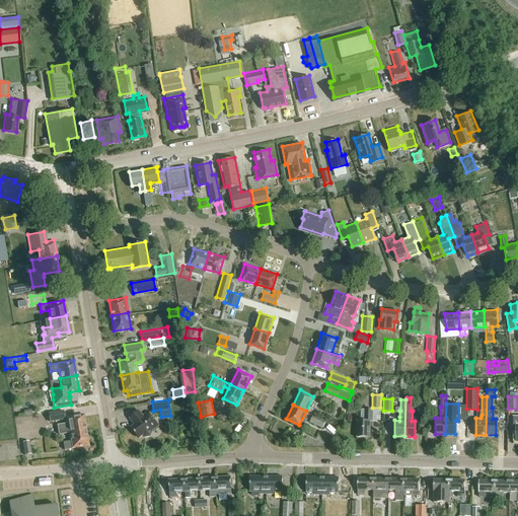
[(371,420),(371,408),(364,408),(363,420),(356,420),(356,436),(369,436),(369,420),(371,420)]
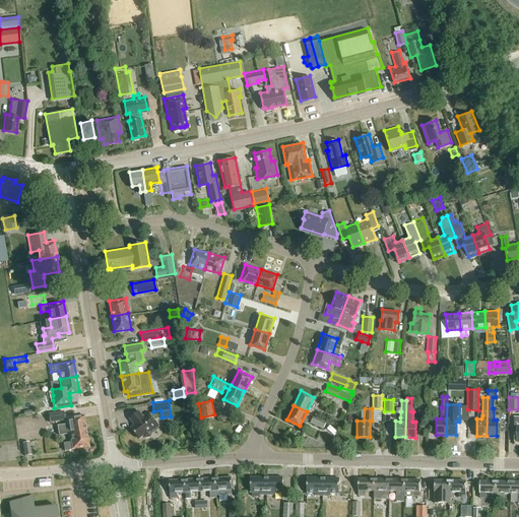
[(63,409),(47,411),(49,421),(64,417),(63,409)]
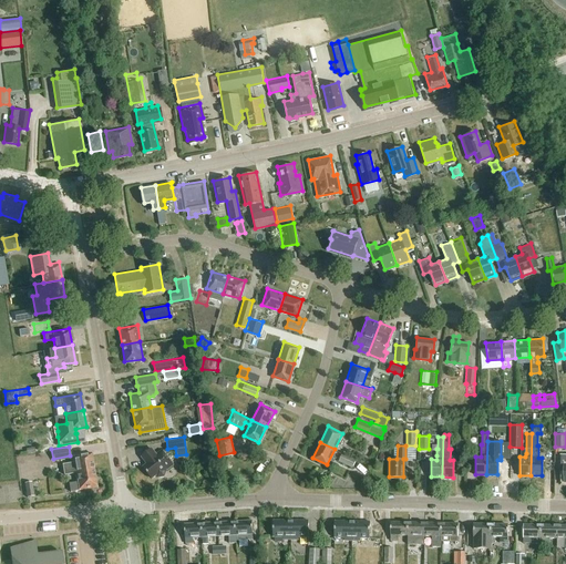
[(142,464),(151,477),(155,473),(156,474),(163,474),(166,468),(165,468),(173,462),(161,448),(155,452),(151,447),(141,454),(146,461),(142,464)]
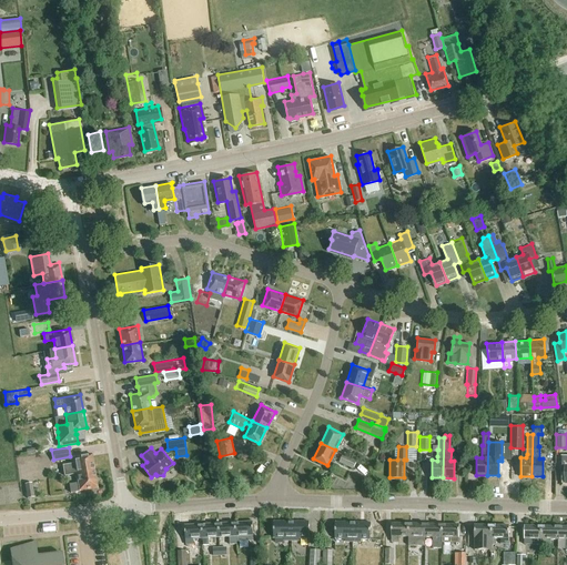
[(90,452),(72,455),(76,472),(93,470),(90,452)]
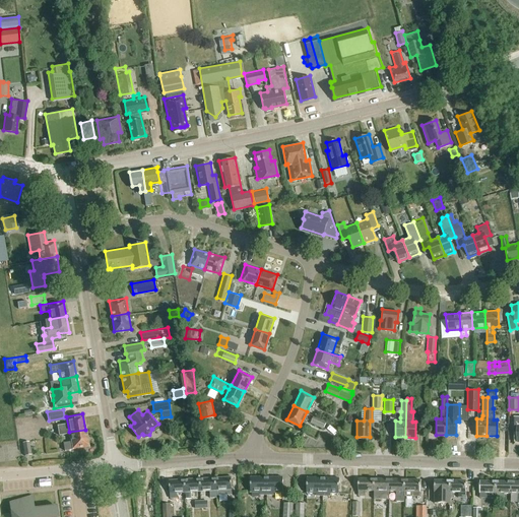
[(326,419),(313,413),(310,421),(322,427),(326,419)]
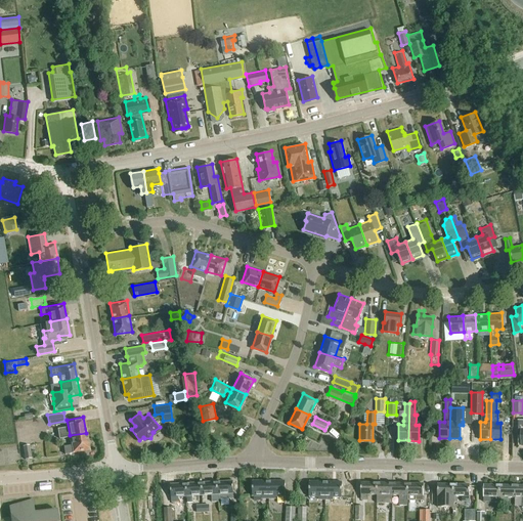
[(86,433),(70,435),(71,444),(62,445),(64,452),(89,448),(86,433)]
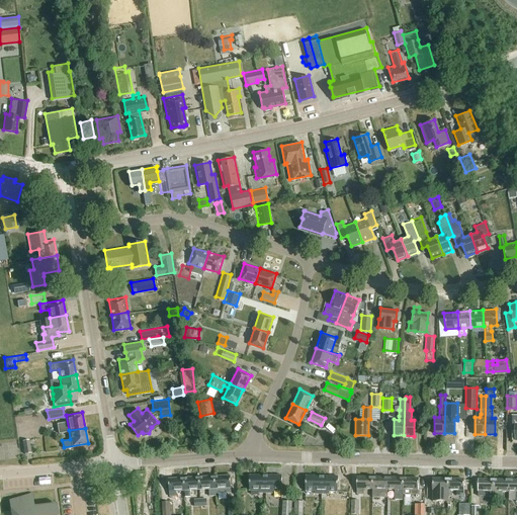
[(21,439),(24,452),(30,451),(28,438),(21,439)]
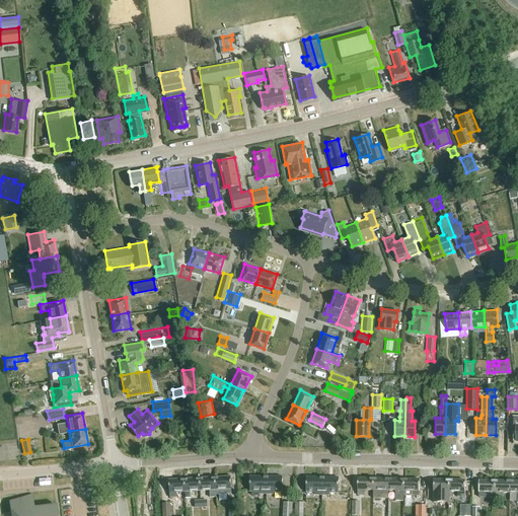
[(230,475),(214,476),(215,495),(217,495),(217,493),(230,493),(230,475)]
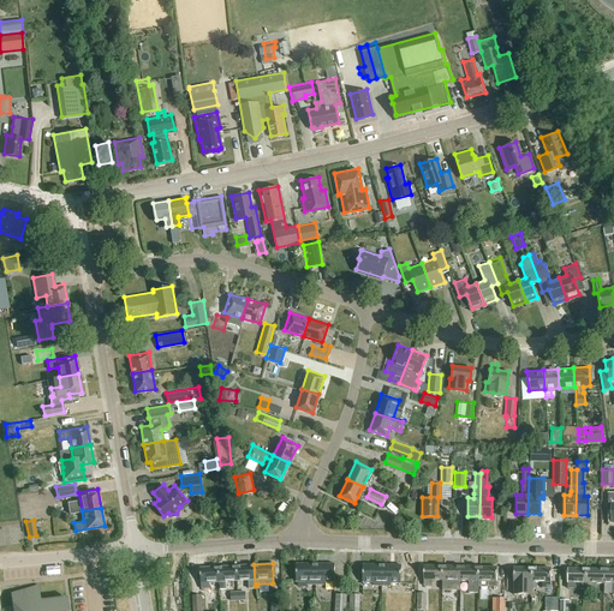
[(315,583),(315,563),(296,563),(296,580),(307,581),(307,583),(315,583)]
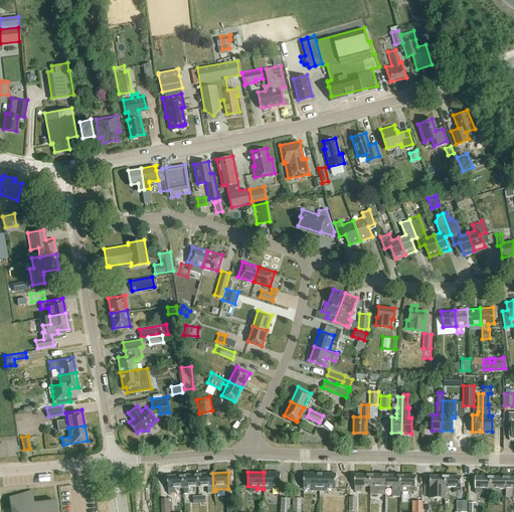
[(280,472),(264,472),(264,489),(270,489),(270,487),(280,487),(280,472)]
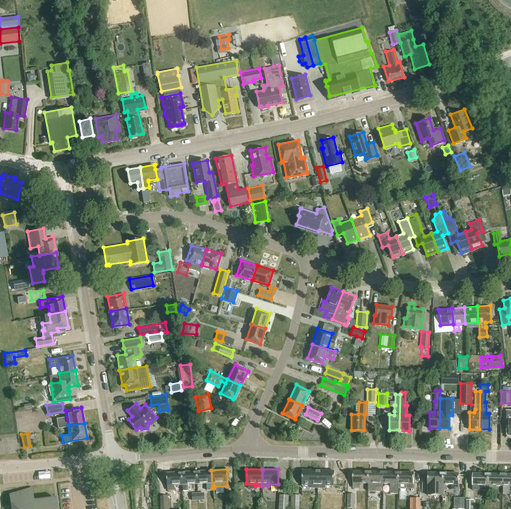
[(317,486),(317,470),(301,469),(301,484),(310,484),(310,486),(317,486)]
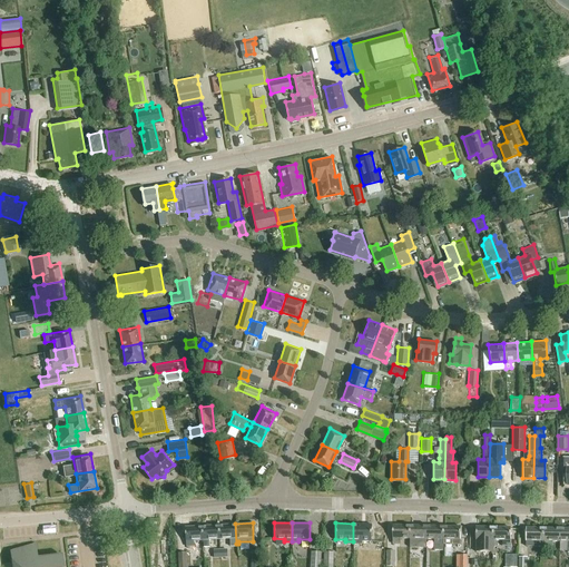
[(219,537),(229,537),(231,545),(236,544),(235,524),(218,525),(219,537)]
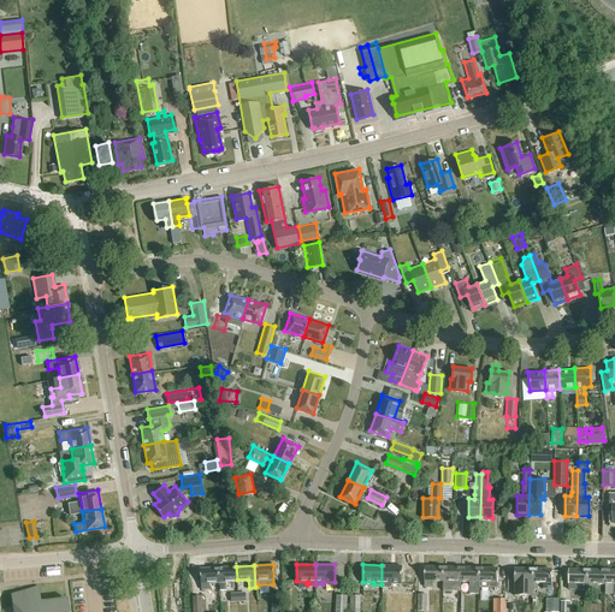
[(401,565),(382,565),(382,584),(390,584),(390,583),(401,583),(401,565)]
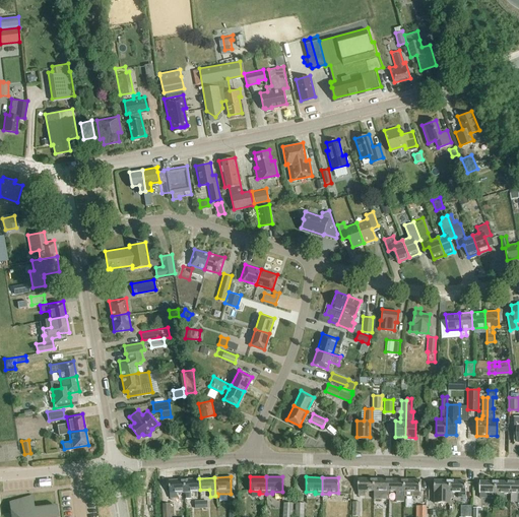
[(373,490),(373,477),(358,477),(358,495),(365,495),(365,490),(373,490)]
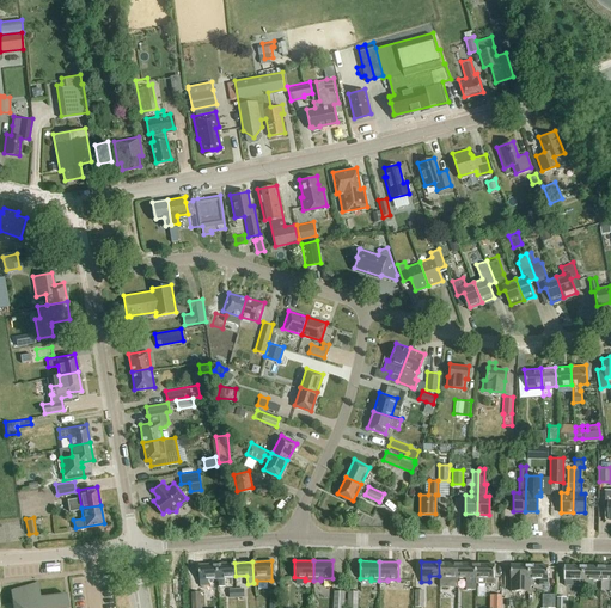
[(439,562),(439,576),(457,576),(458,562),(439,562)]
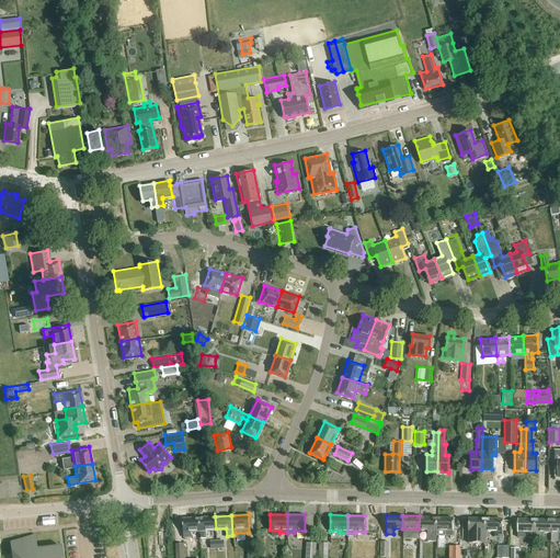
[(420,515),(419,528),(427,530),(426,539),(436,539),(436,530),(436,516),(420,515)]
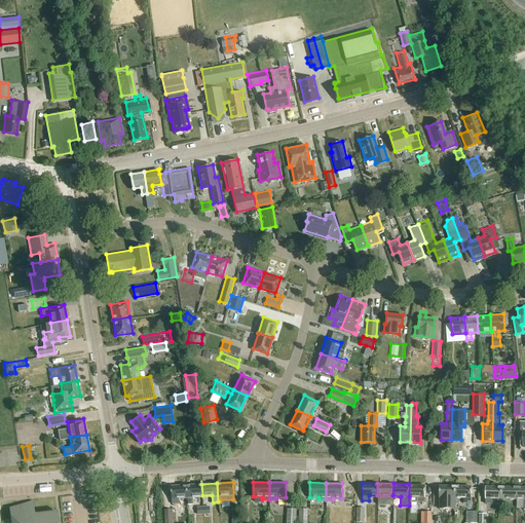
[(178,496),(186,496),(186,484),(171,485),(171,501),(178,501),(178,496)]
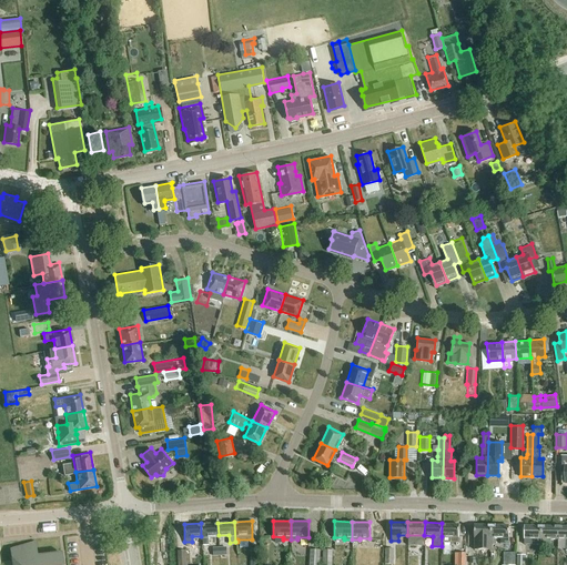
[(218,523),(201,523),(201,536),(219,535),(218,523)]
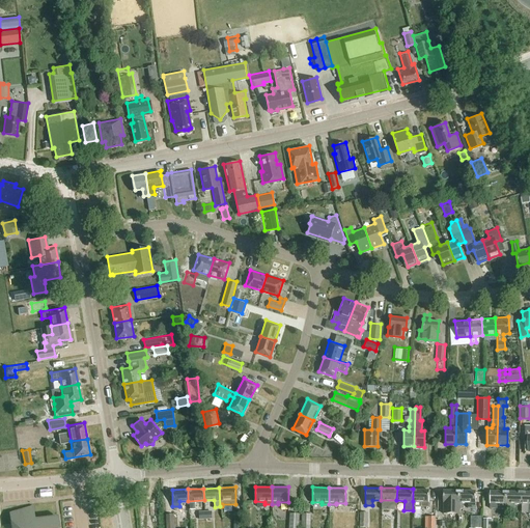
[(413,501),(421,501),(420,506),(428,506),(428,489),(413,489),(413,501)]
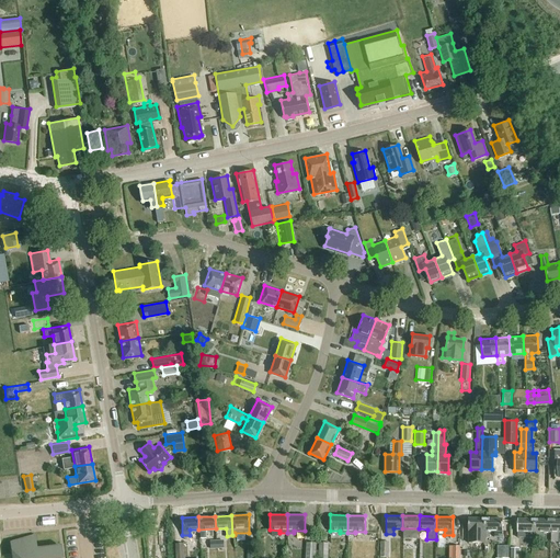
[(484,531),(484,516),(468,516),(468,535),(475,535),(475,530),(484,531)]
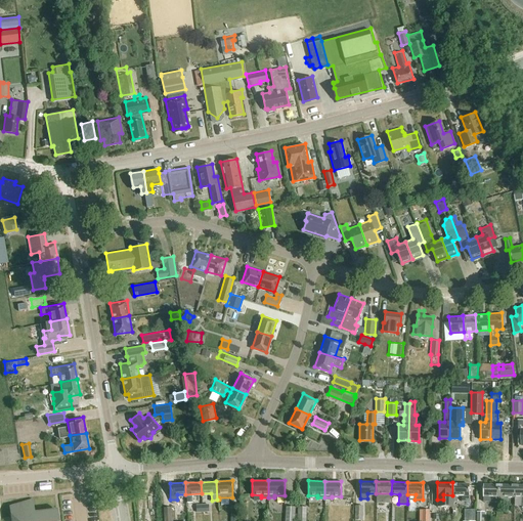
[(468,482),(452,482),(452,495),(461,495),(461,500),(468,501),(468,482)]
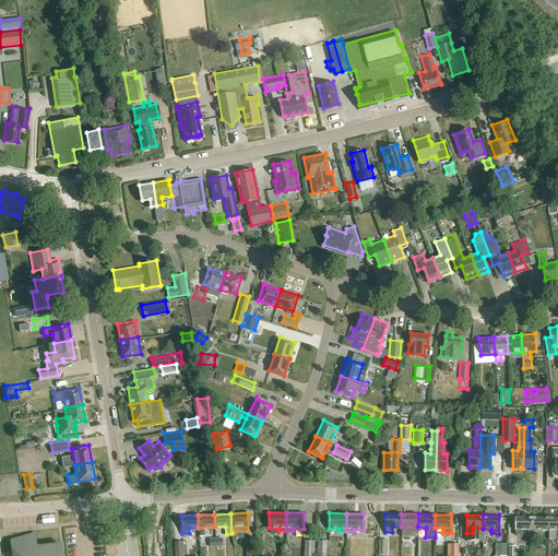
[(532,534),(532,529),(532,516),(515,516),(514,534),(522,534),(532,534)]
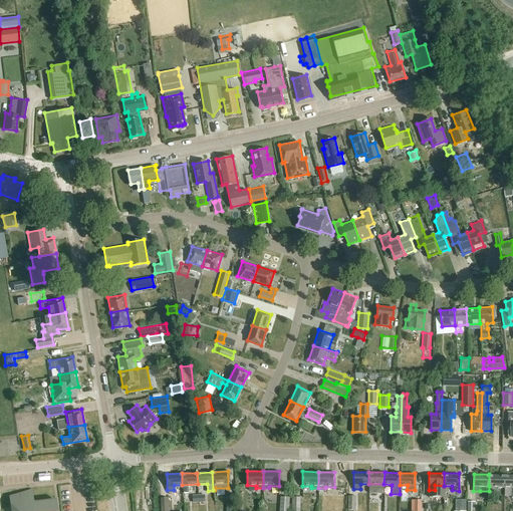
[(498,490),(498,486),(504,486),(504,474),(489,474),(489,486),(491,486),(491,490),(498,490)]
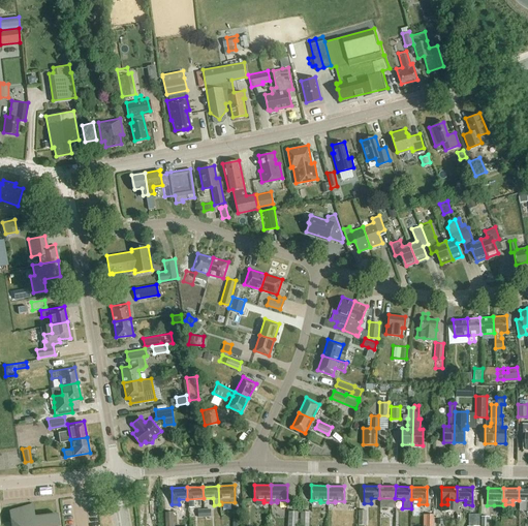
[(527,488),(519,488),(519,500),(526,501),(526,511),(527,511),(527,488)]
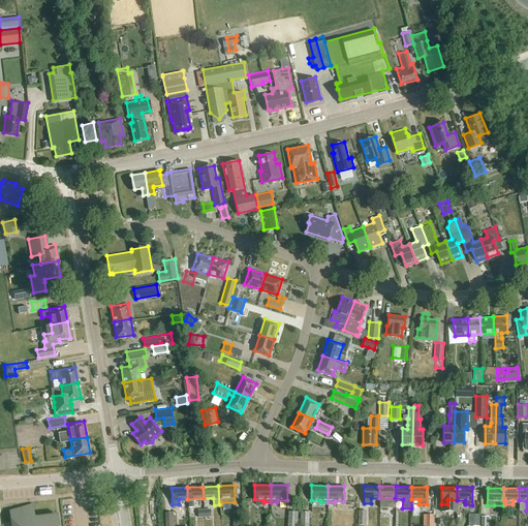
[(32,503),(9,509),(10,519),(10,524),(10,525),(58,525),(57,512),(33,515),(32,503)]
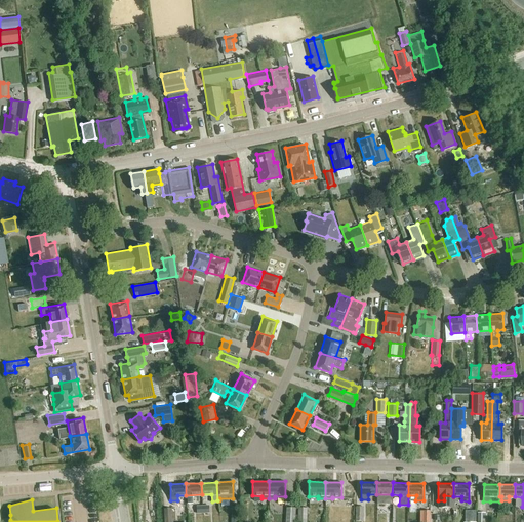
[(162,521),(171,521),(171,506),(163,507),(164,521),(163,521),(162,521)]
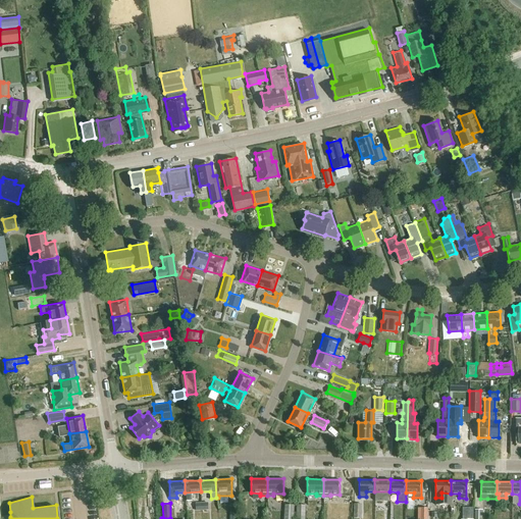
[(284,503),(282,518),(292,518),(294,504),(284,503)]
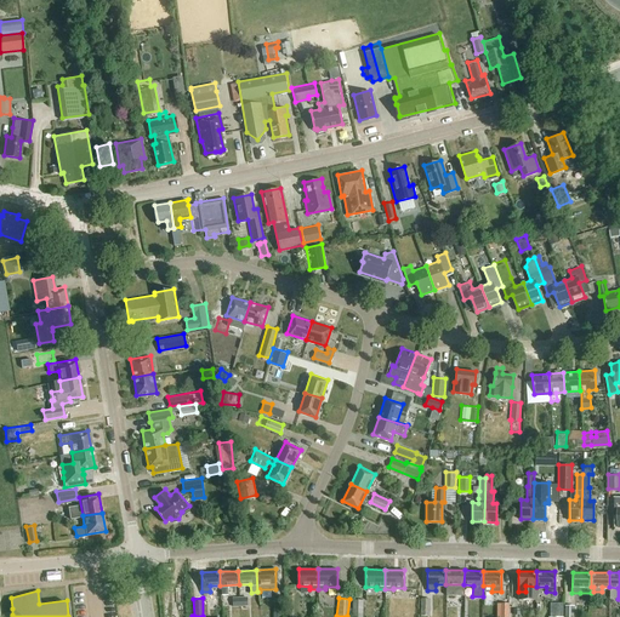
[(352,598),(352,616),(356,616),(362,616),(363,599),(352,598)]
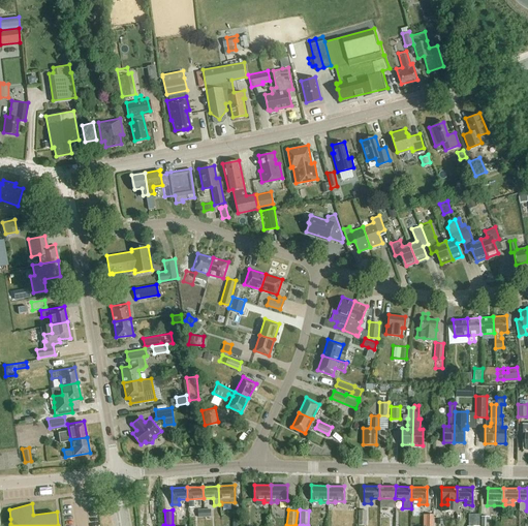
[(240,525),(241,513),(233,513),(231,525),(240,525)]
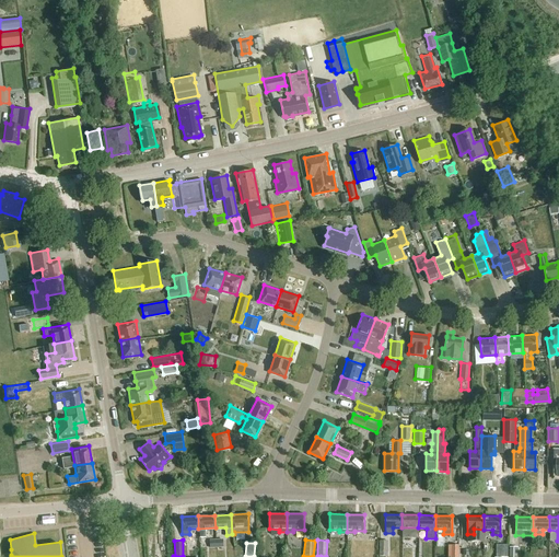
[(450,543),(449,556),(457,556),(458,543),(450,543)]
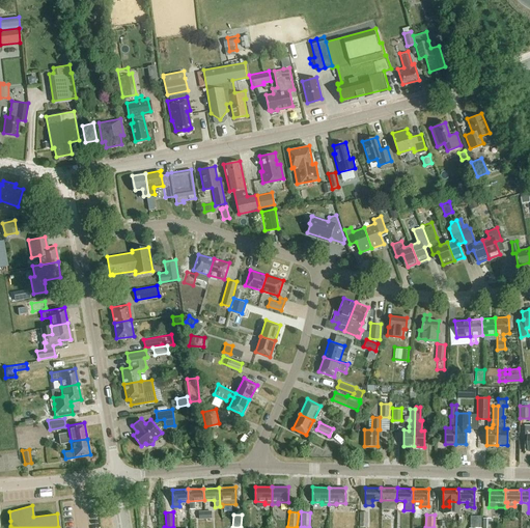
[(490,527),(491,517),(482,517),(481,527),(490,527)]
